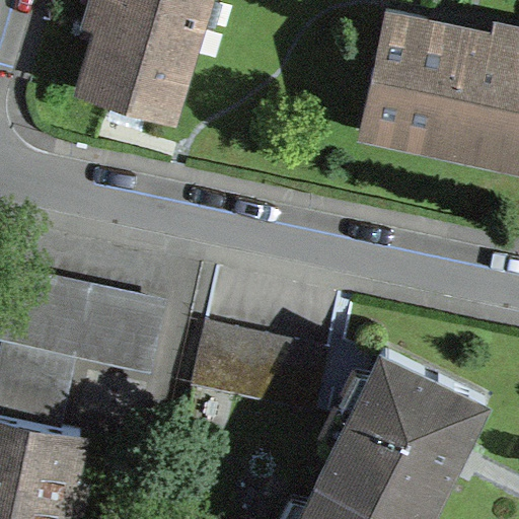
[(120,0),(114,22),(100,18),(80,85),(171,113),(194,39),(182,29),(191,0),(120,0)]
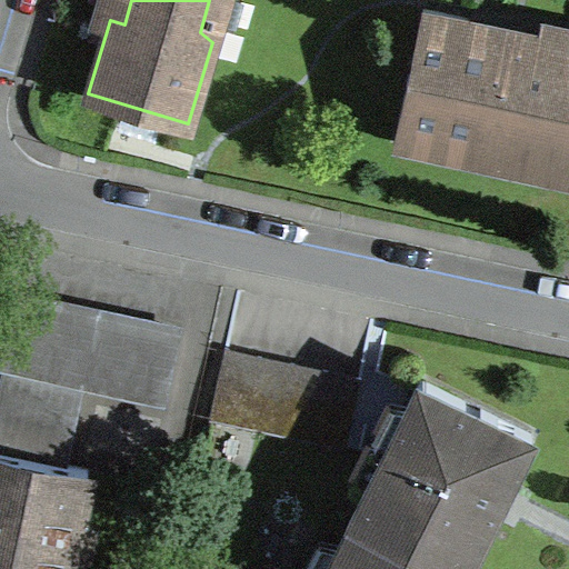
[(568,52),(467,31),(470,17),(423,7),(396,136),(397,136),(568,172),(568,52)]
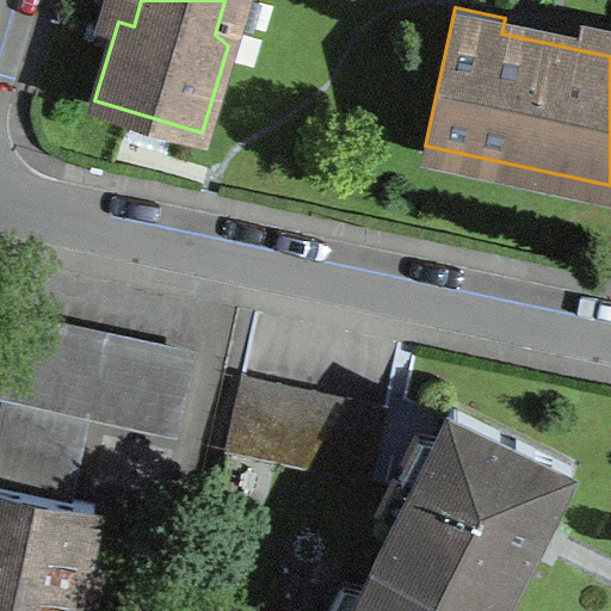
[(0,429),(0,610),(71,610),(94,501),(66,495),(85,407),(176,427),(192,350),(19,313),(2,389),(8,390),(0,429)]
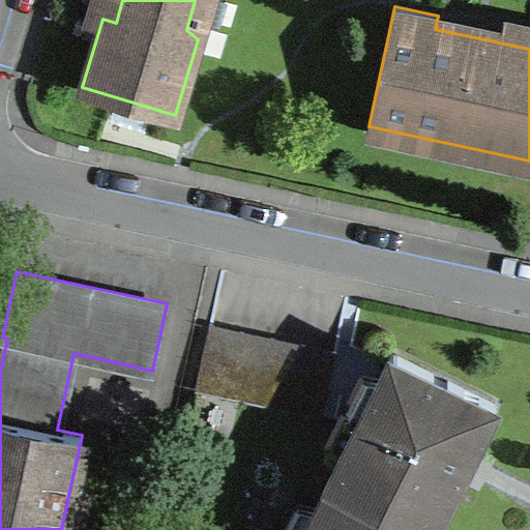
[(209,323),(195,387),(322,414),(335,350),(209,323)]
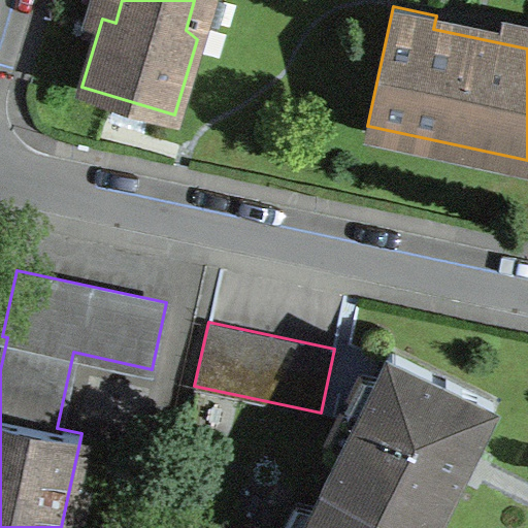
[(493,400),(389,349),(326,477),(429,527),(435,516),(446,495),(450,497),(475,446),(470,443),(490,404),(491,405),(493,400)]
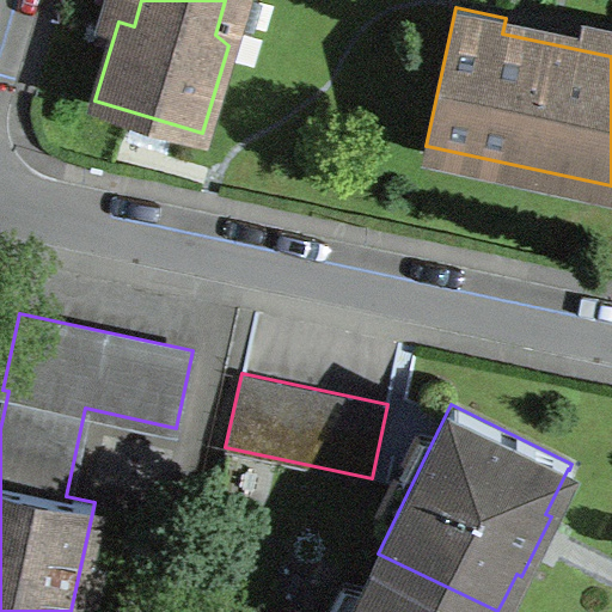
[(349,611),(496,611),(497,611),(378,554),(368,574),(349,611)]
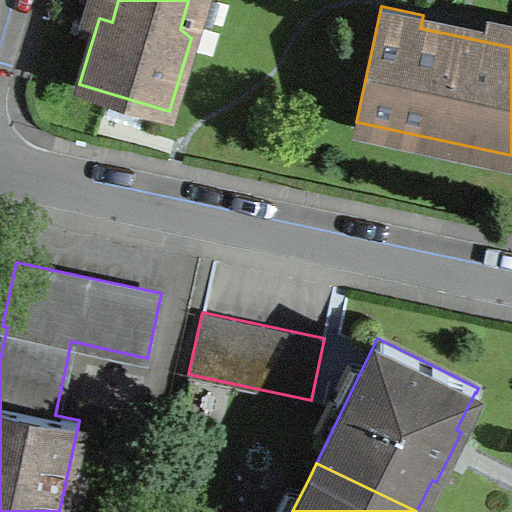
All buildings are outlined.
